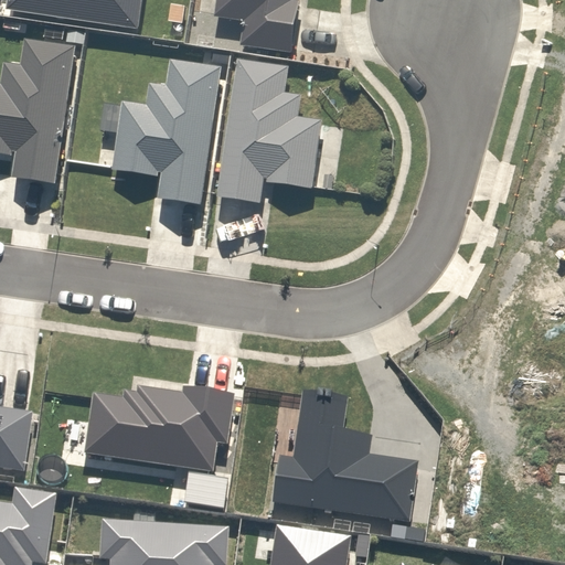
[(14,0),(13,12),(139,29),(142,0),(14,0)]
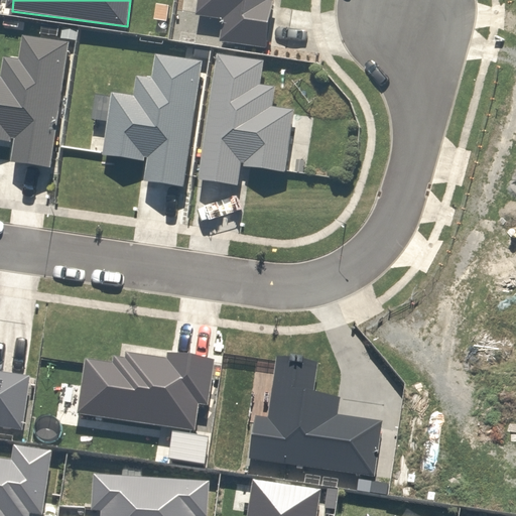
[(189,0),(188,13),(226,17),(223,38),(269,43),(273,0),(189,0)]
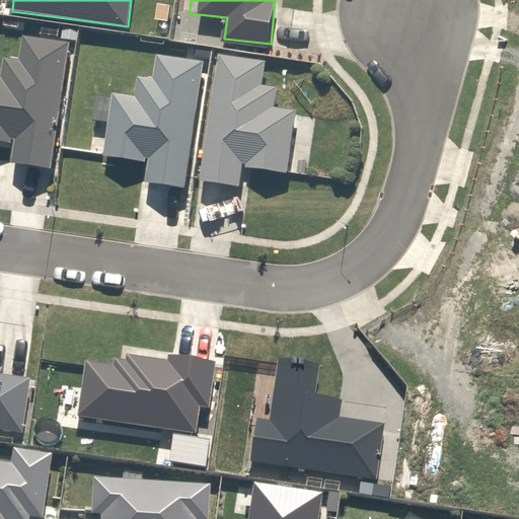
[(50,172),(67,46),(23,41),(20,62),(4,60),(2,76),(0,75),(0,140),(13,142),(10,166),(50,172)]
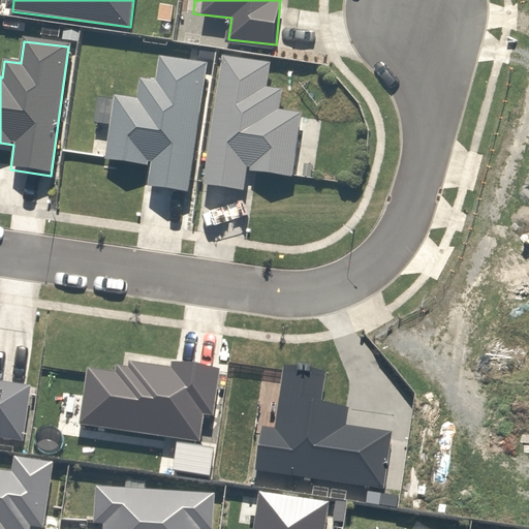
[(273,67),(215,61),(201,193),(228,196),(229,187),(242,188),(244,170),(291,176),(298,115),(269,112),(273,67)]
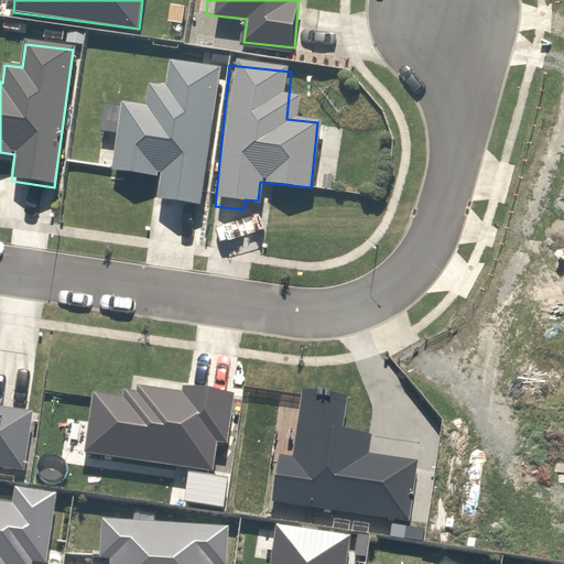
[(203,208),(219,73),(170,66),(167,88),(150,86),(148,102),(119,98),(110,171),(160,177),(156,203),(203,208)]
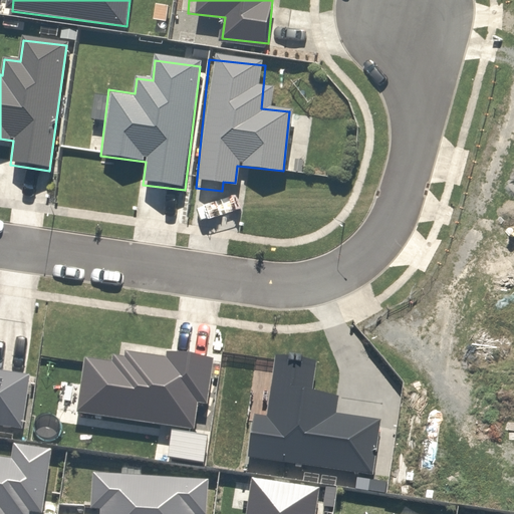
[(80,363),(72,415),(195,435),(199,408),(207,410),(215,361),(160,352),(159,359),(121,353),(118,369),(80,363)]
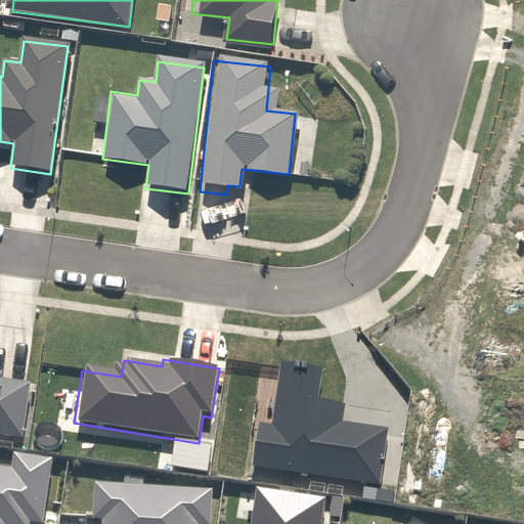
[(249,420),(243,474),(372,487),(377,438),(338,435),(340,410),(311,407),(315,373),(270,368),(265,422),(249,420)]
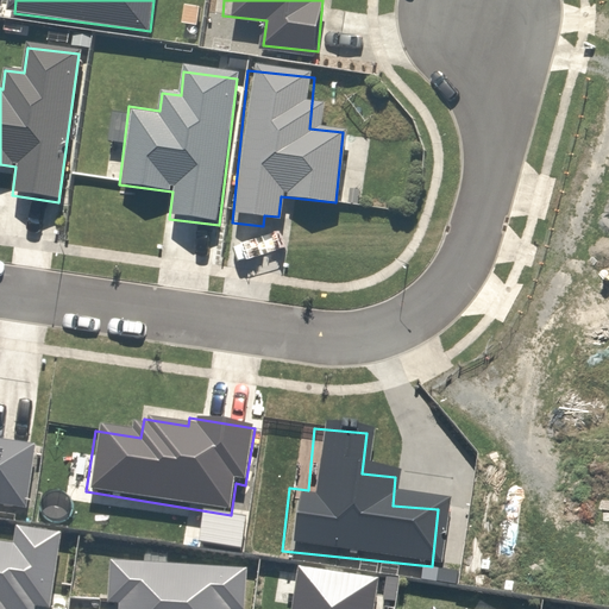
[(0,513),(19,516),(30,446),(0,440),(0,513)]
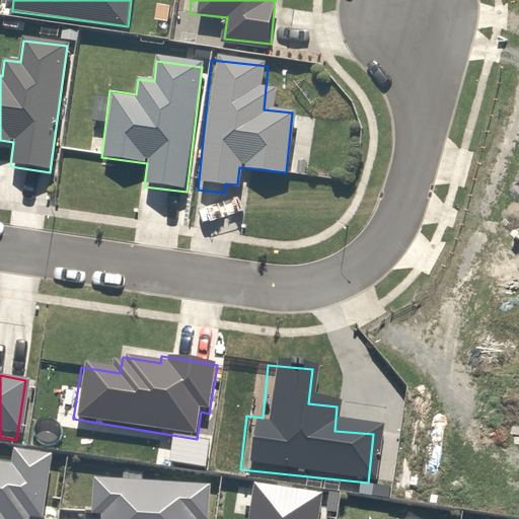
[(0,518),(27,518),(28,516),(42,518),(53,452),(12,445),(9,462),(0,460),(0,518)]
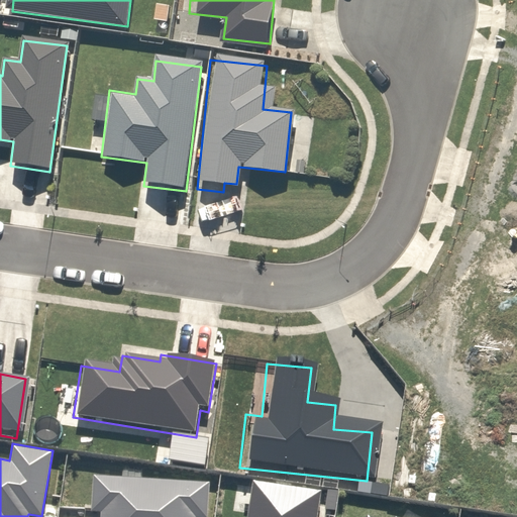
[(206,516),(208,482),(92,475),(90,510),(100,511),(99,516),(206,516)]
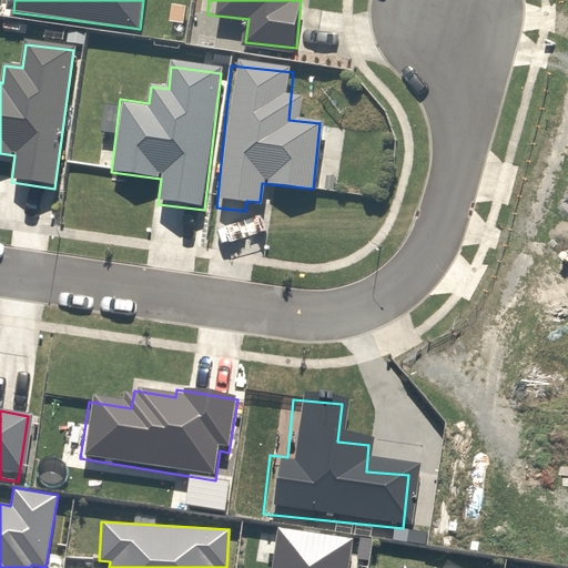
[(347,567),(352,538),(276,527),(271,567),(347,567)]
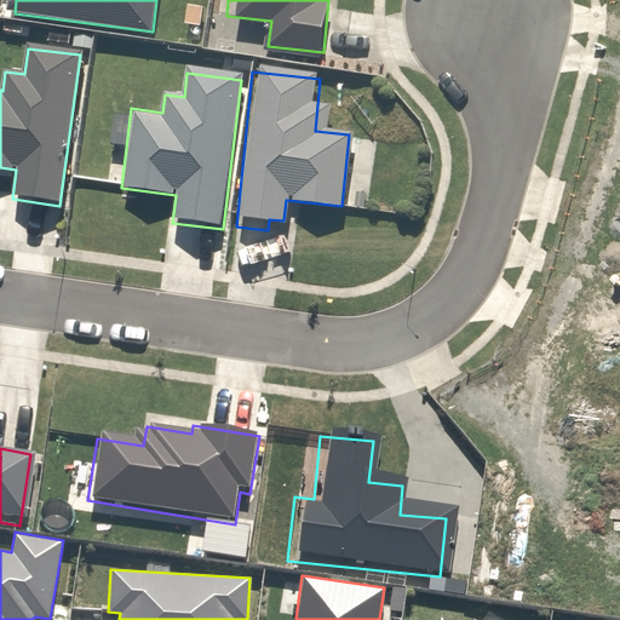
All buildings are outlined.
